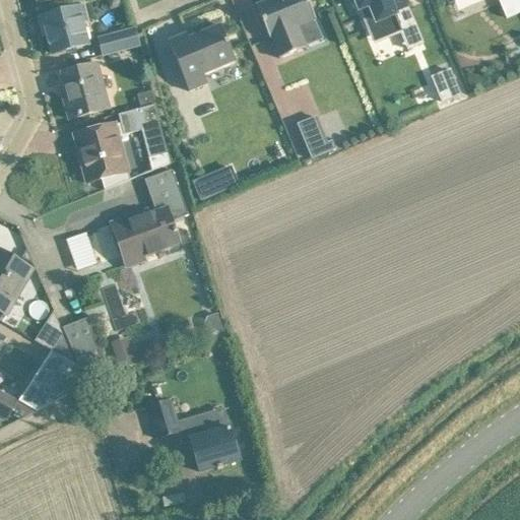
[(270,0),(256,6),(269,40),(271,39),(279,59),(298,52),(288,31),(297,28),(298,30),(299,29),(298,27),(316,20),(309,5),(312,1),(311,0),(270,0)]
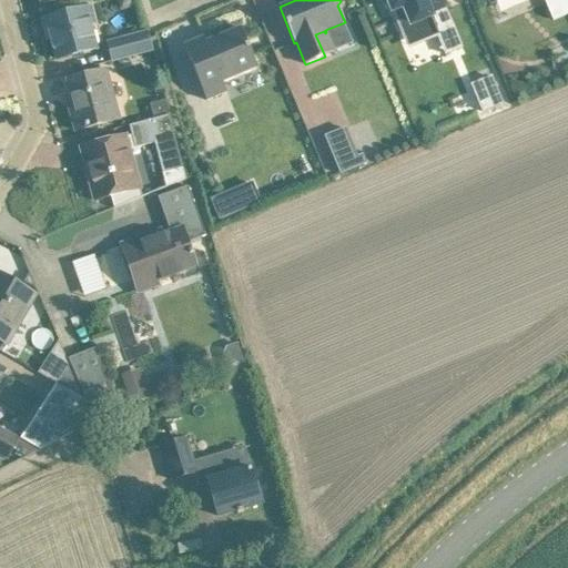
[(442,0),(387,0),(393,11),(404,7),(418,41),(437,33),(438,37),(455,30),(442,0)]
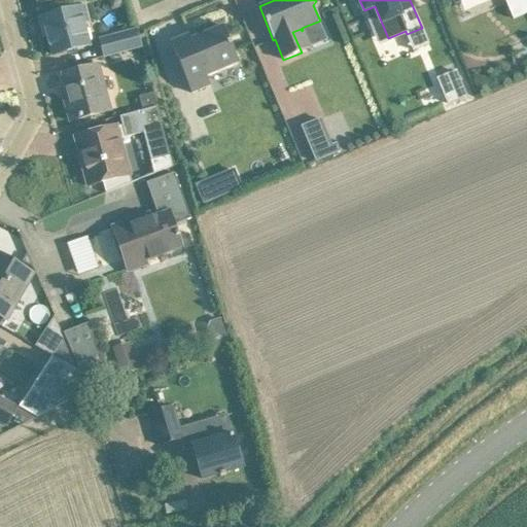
[(504,0),(513,19),(526,12),(526,2),(526,0),(504,0)]
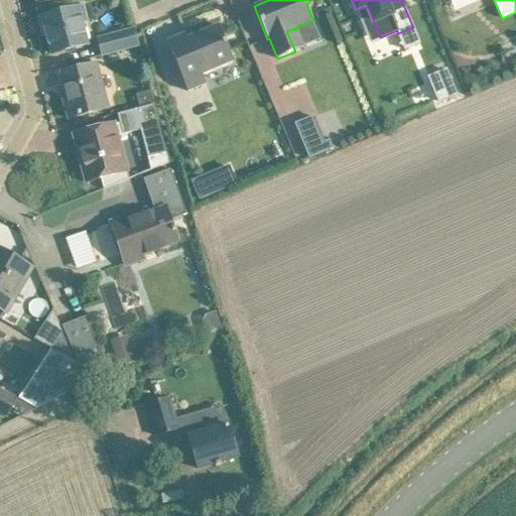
[(42,17),(52,54),(72,49),(88,44),(82,22),(87,21),(83,6),(61,12),(42,17)]
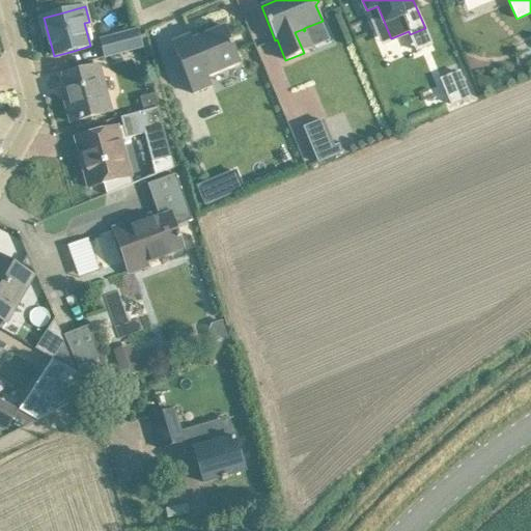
[(190,33),(171,42),(193,94),(211,87),(214,93),(260,75),(249,47),(235,52),(224,25),(192,38),(190,33)]
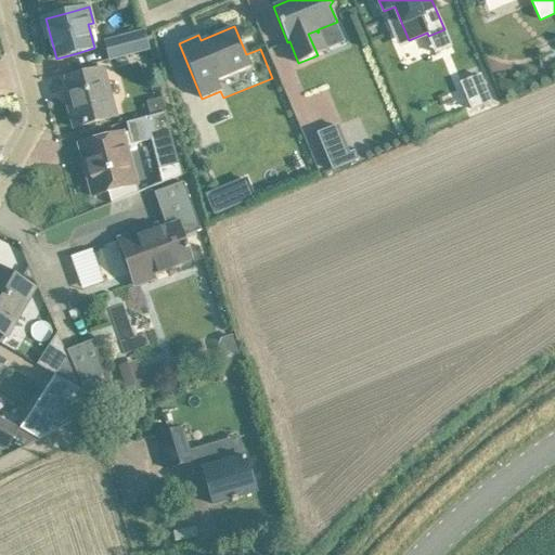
[(144,31),(143,31),(106,41),(111,60),(149,49),(144,31)]
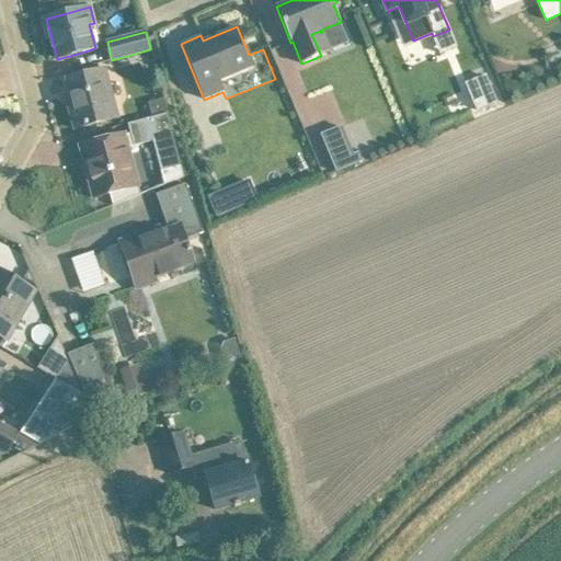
[(75,129),(96,124),(117,117),(104,69),(88,73),(67,79),(75,110),(70,111),(75,129)]
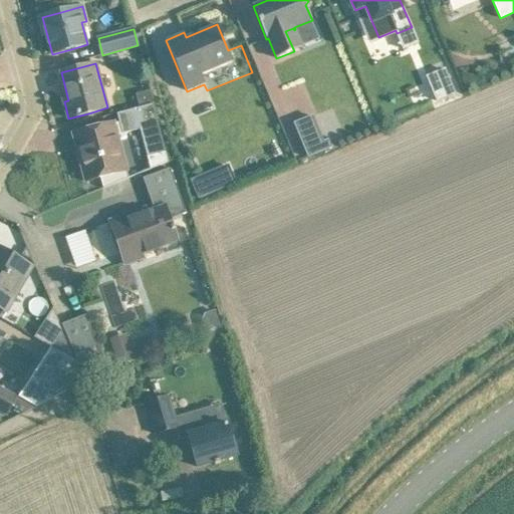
[(438,101),(455,94),(445,70),(428,77),(438,101)]
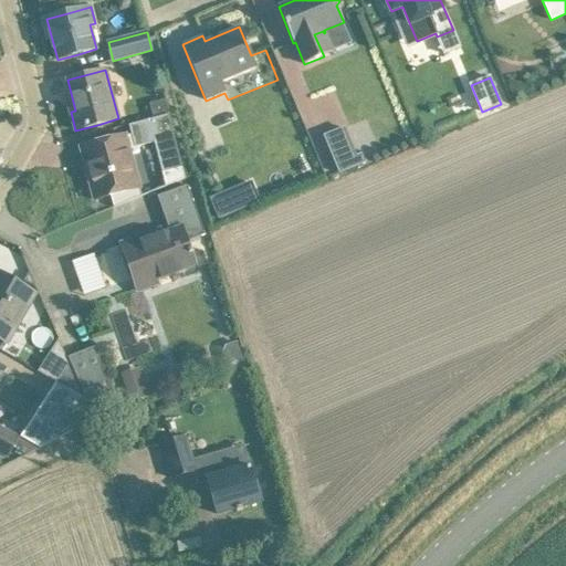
[(160,101),(149,104),(154,118),(167,115),(169,115),(165,100),(164,100),(160,101)]
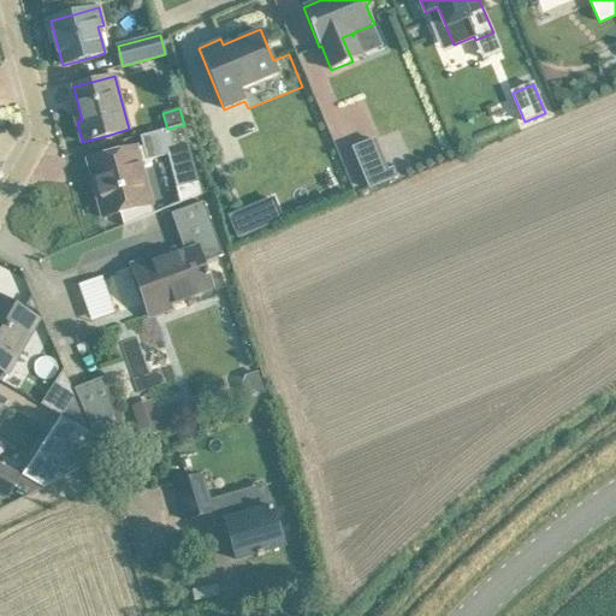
[(111,155),(87,161),(88,163),(93,161),(101,191),(96,193),(102,218),(120,213),(124,226),(154,213),(153,205),(142,169),(150,166),(152,159),(167,155),(177,188),(181,203),(202,195),(199,183),(184,125),(182,125),(167,129),(141,136),(143,147),(137,149),(137,147),(111,155)]
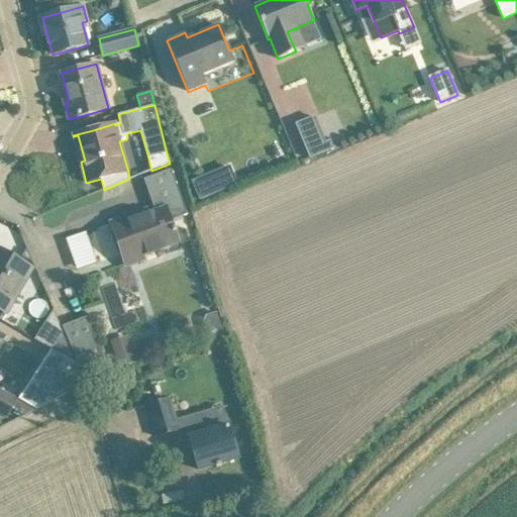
[(296,125),(310,160),(333,149),(330,141),(325,143),(315,117),(296,125)]
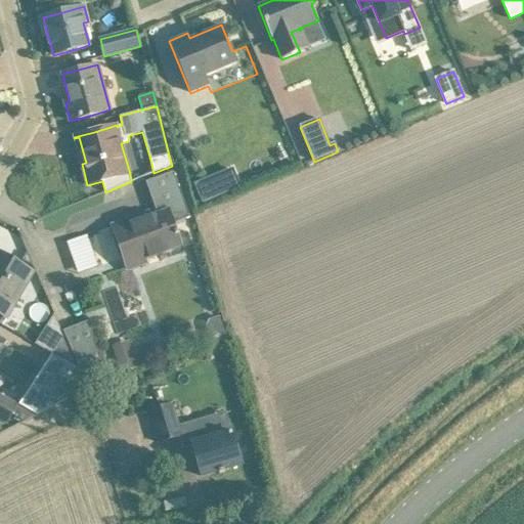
[(145,264),(143,259),(180,246),(176,236),(178,235),(177,232),(175,232),(172,223),(189,217),(173,172),(145,182),(156,210),(166,206),(168,211),(139,222),(137,217),(113,226),(128,270),(145,264)]
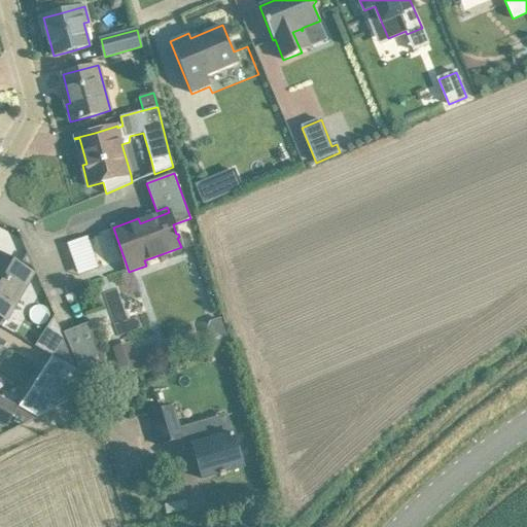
[(209,179),(195,185),(203,205),(217,199),(209,179)]
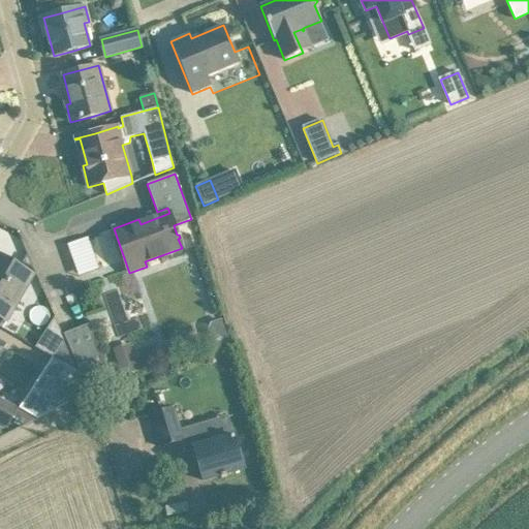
[(0,317),(6,321),(25,289),(21,286),(28,273),(0,255),(0,317)]
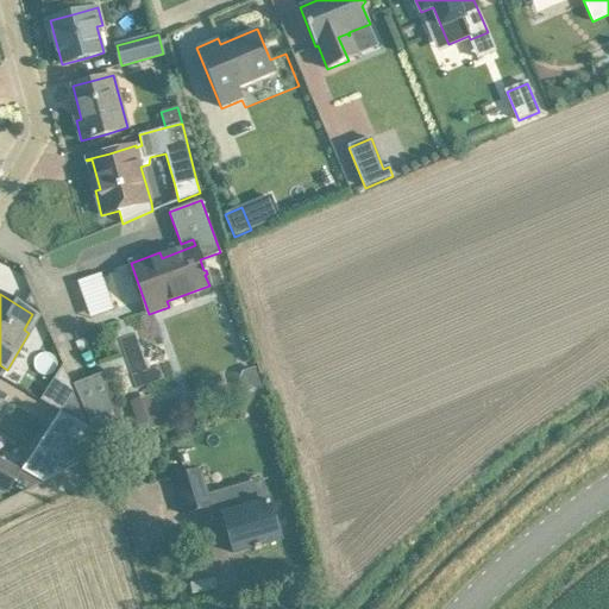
[(144,308),(118,319),(129,346),(121,349),(138,387),(179,370),(174,357),(164,360),(144,308)]
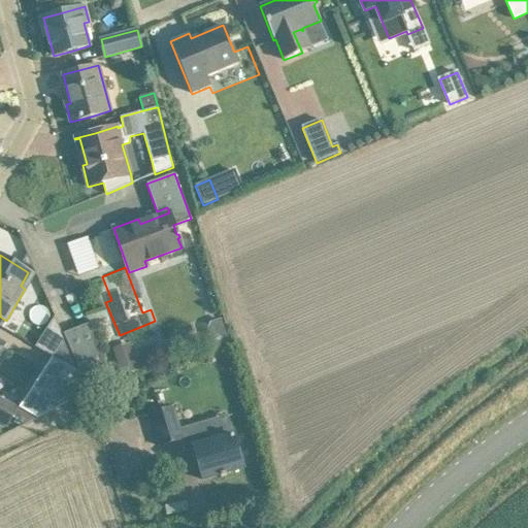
[(64,333),(89,393),(112,383),(88,323),(64,333)]
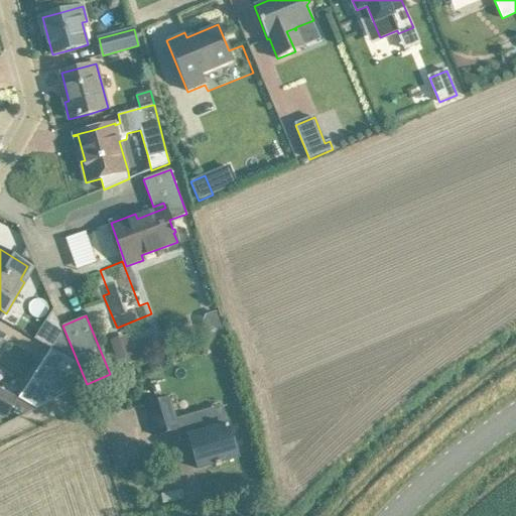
[(221,328),(206,333),(208,339),(223,334),(221,328)]
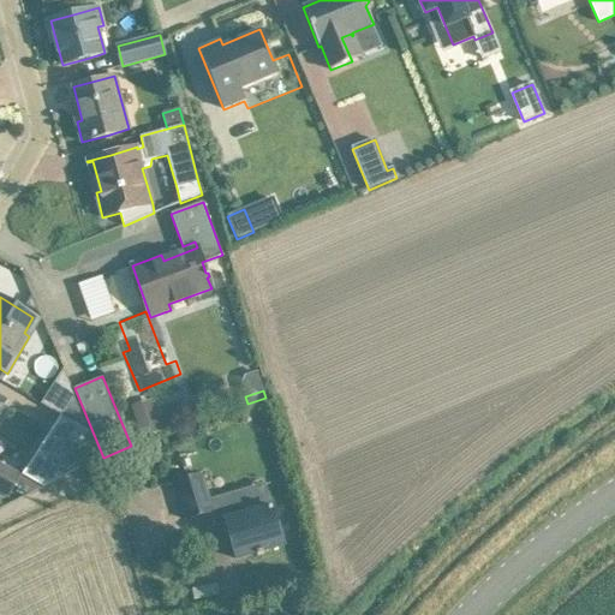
[(61,416),(91,434),(73,394),(61,416)]
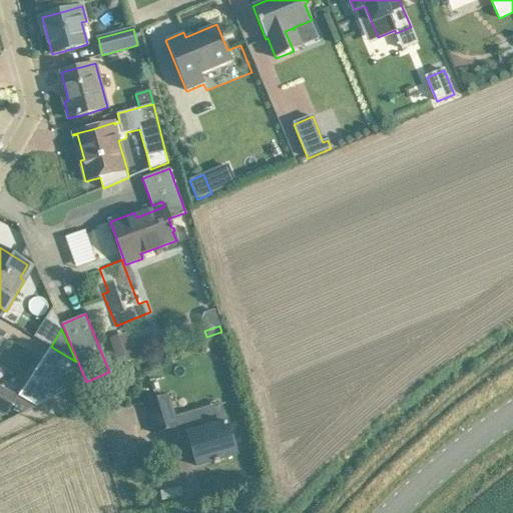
[(129,342),(111,348),(117,366),(135,360),(129,342)]
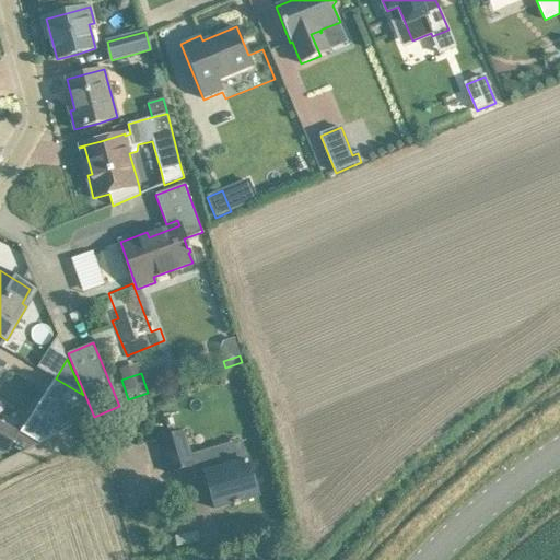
[(189,396),(170,406),(174,415),(194,405),(189,396)]
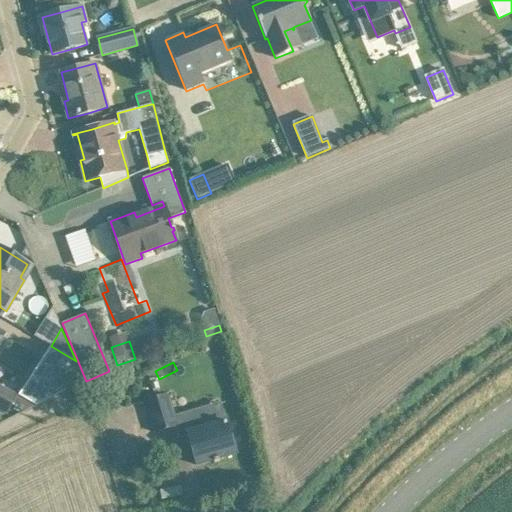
[(0,387),(0,409),(7,414),(11,405),(24,412),(33,407),(16,397),(0,387)]
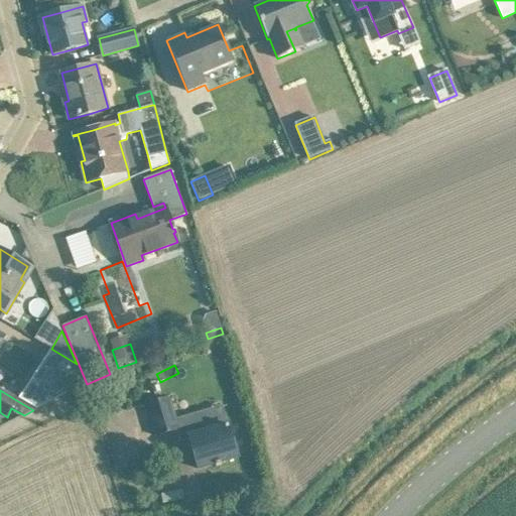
[(179,428),(170,398),(146,404),(155,435),(179,428)]
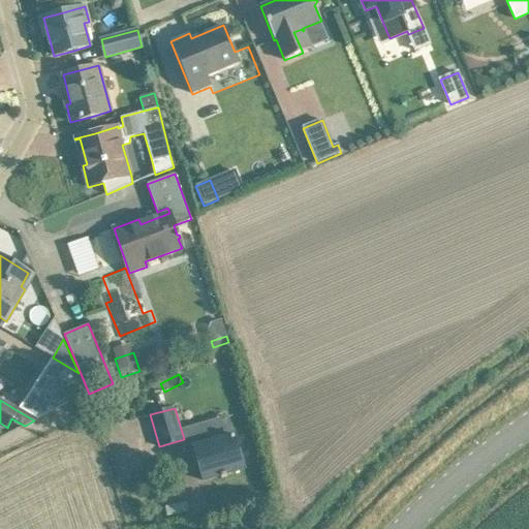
[(234,436),(194,447),(204,481),(220,476),(221,478),(226,476),(226,474),(244,469),(234,436)]
